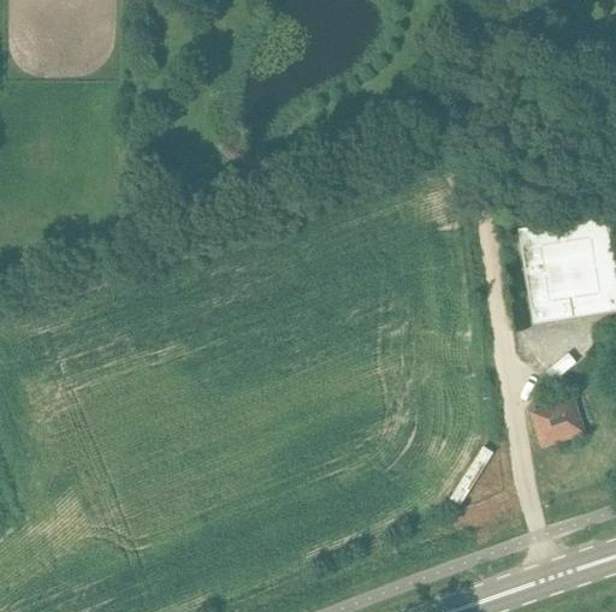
[(615,97),(602,104),(608,118),(615,114),(615,97)]
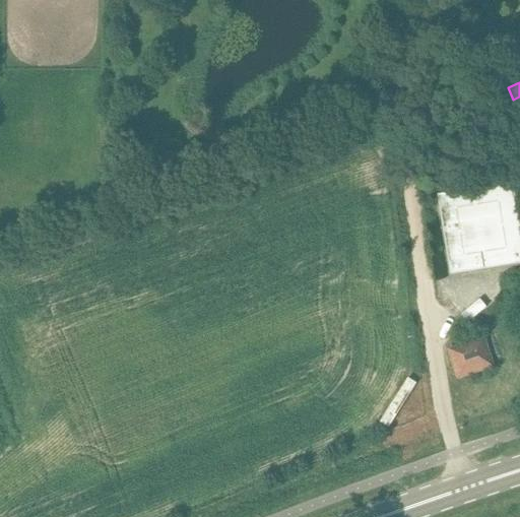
[(176,162),(175,173),(195,176),(196,165),(176,162)]
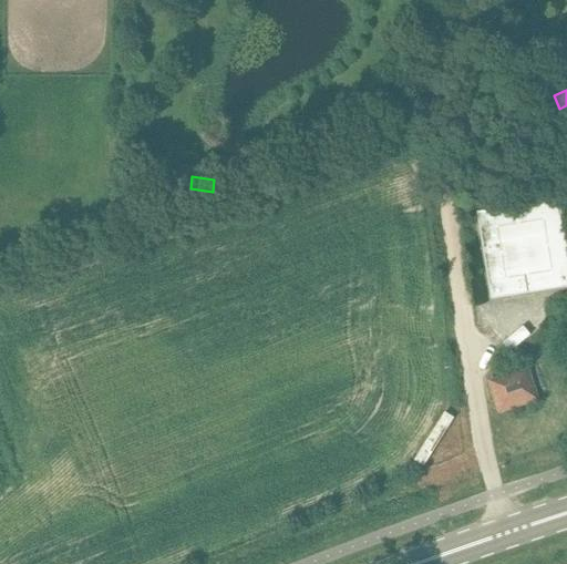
[(566,286),(566,253),(558,198),(475,212),(490,299),(566,286)]
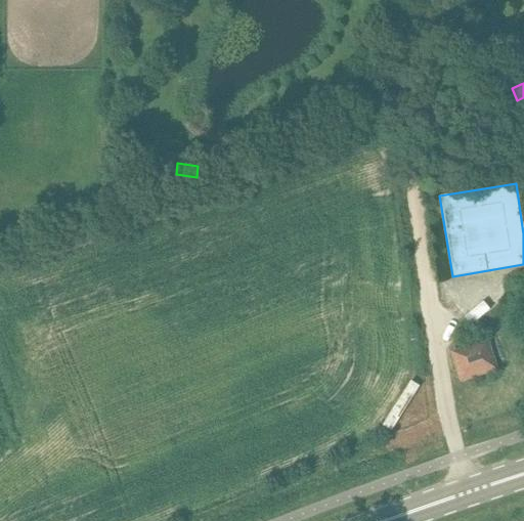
[(494,366),(486,341),(453,351),(462,378),(494,366)]
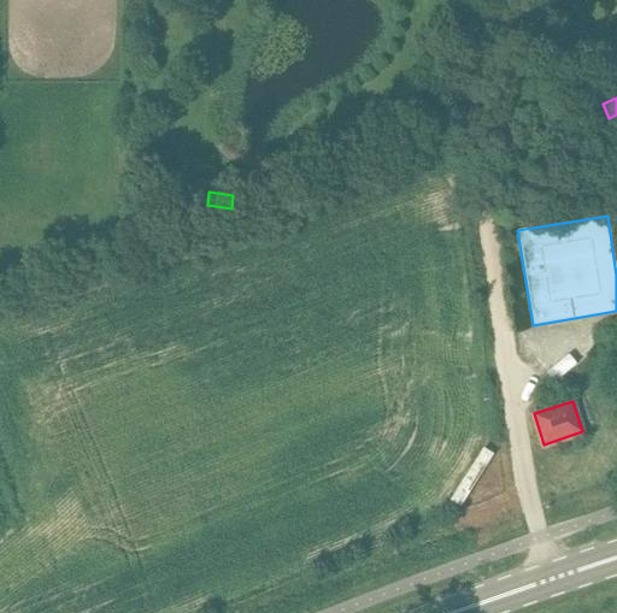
[(464,505),(491,451),(477,443),(451,497),(464,505)]
